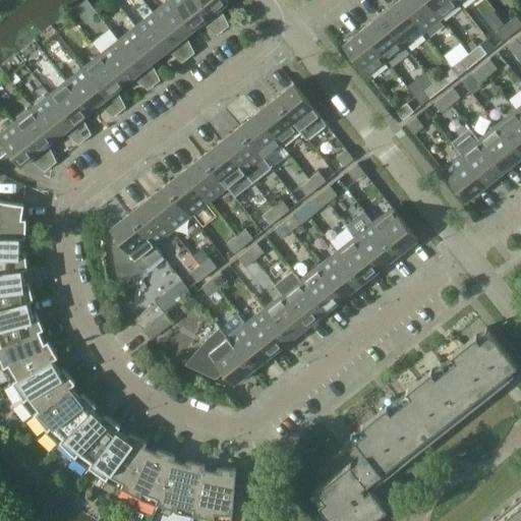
[(87,0),(83,0),(74,8),(84,20),(97,11),(87,0)]
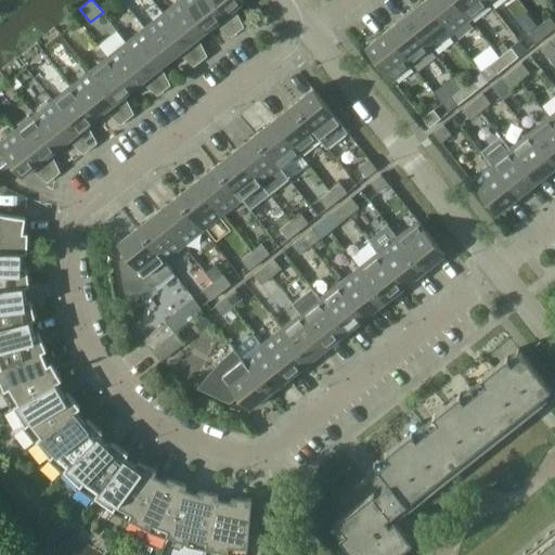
[(162,14),(199,62),(205,56),(193,41),(206,31),(180,0),(162,14)]
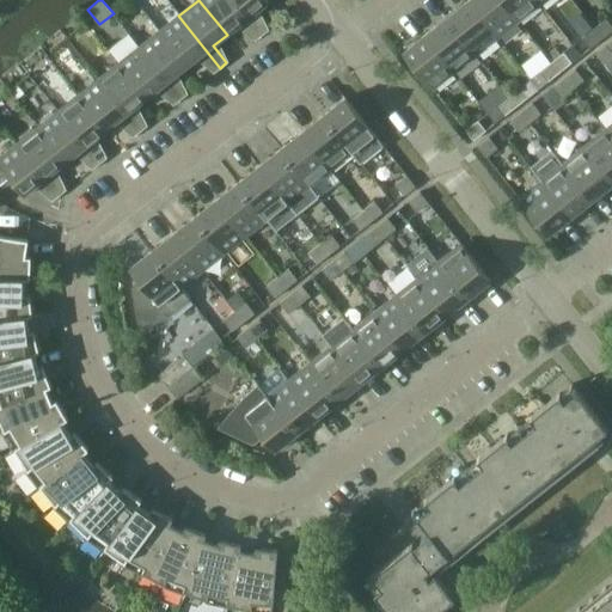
[(199,0),(227,35),(240,24),(254,41),(261,36),(232,0),(199,0)]
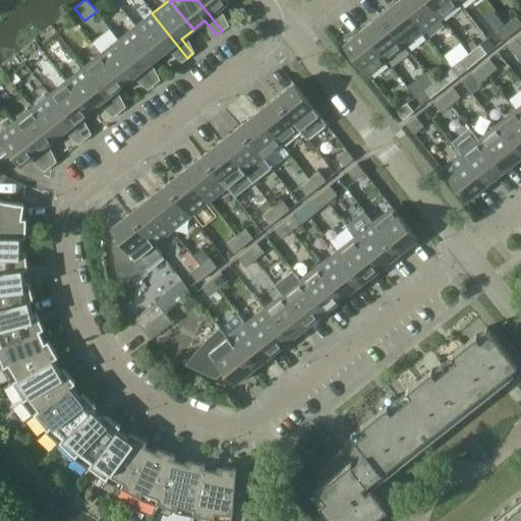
[(197,0),(222,31),(227,25),(216,11),(228,2),(226,0),(197,0)]
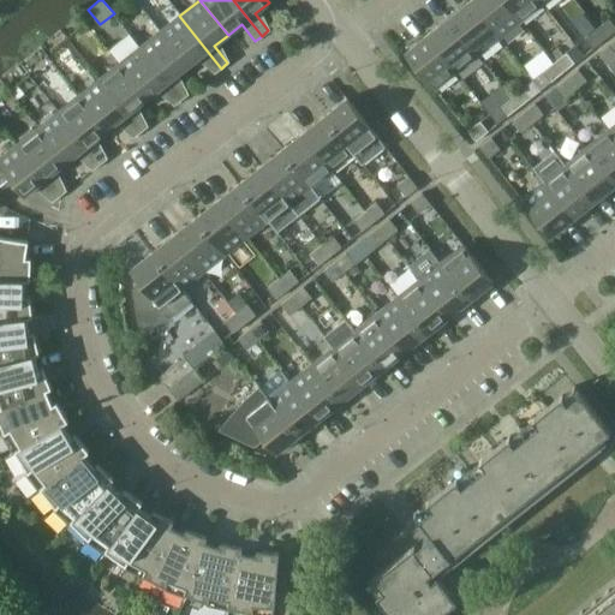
[(499,40),(520,22),(502,0),(471,0),(470,3),(499,40)]
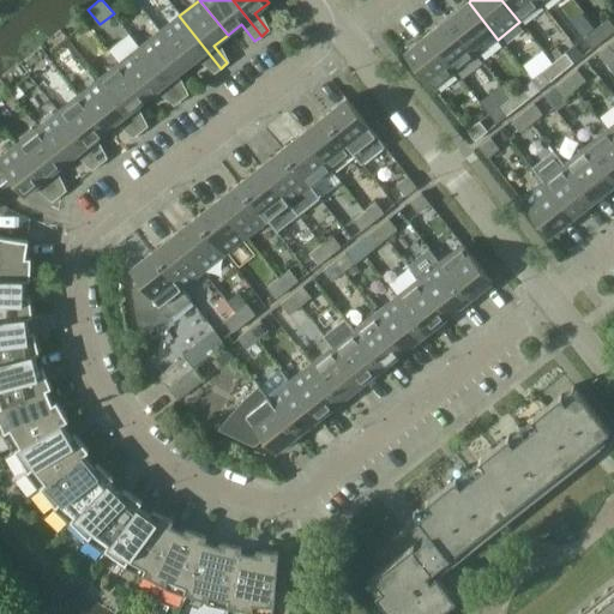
[(501,0),(519,22),(541,5),(536,0),(501,0)]
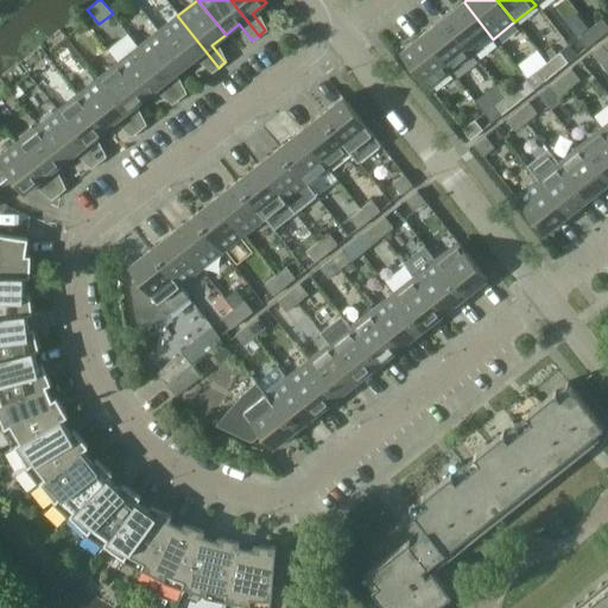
[(473,56),(493,39),(464,2),(443,19),(473,56)]
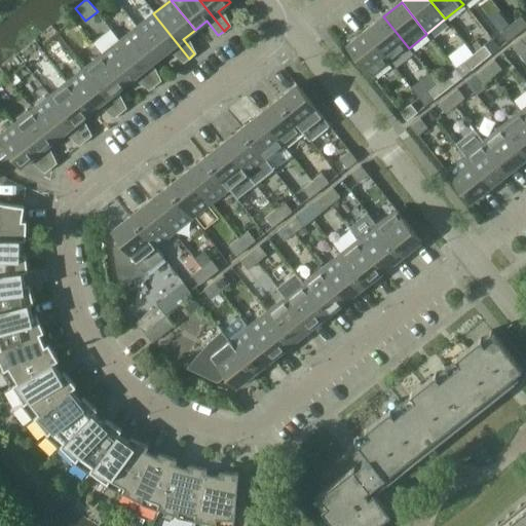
[(137,28),(160,58),(172,48),(183,63),(189,59),(153,13),(137,28)]
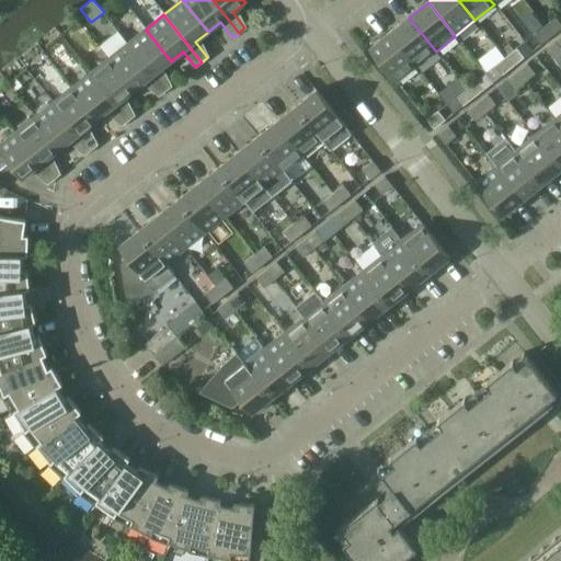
[(416,67),(436,52),(409,18),(389,33),(416,67)]
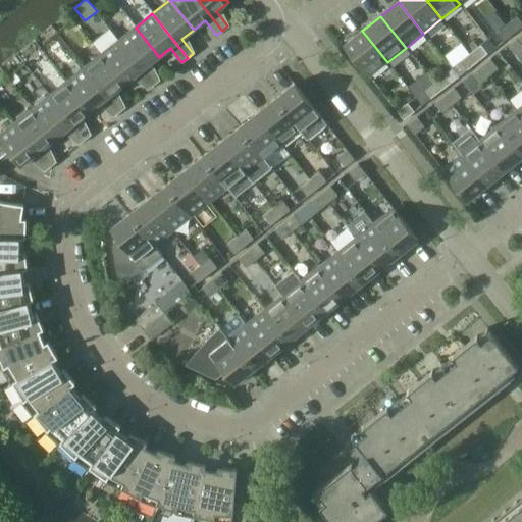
[(521,23),(517,17),(506,25),(513,34),(521,27),(521,23)]
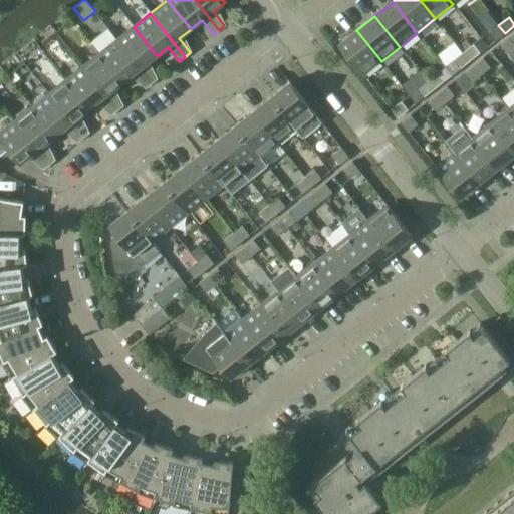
[(488,33),(495,41),(505,33),(498,25),(488,33)]
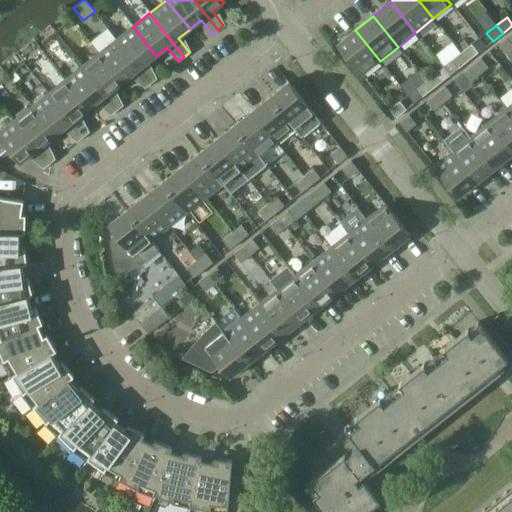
[(116,40),(150,83),(155,79),(144,65),(156,56),(133,27),(116,40)]
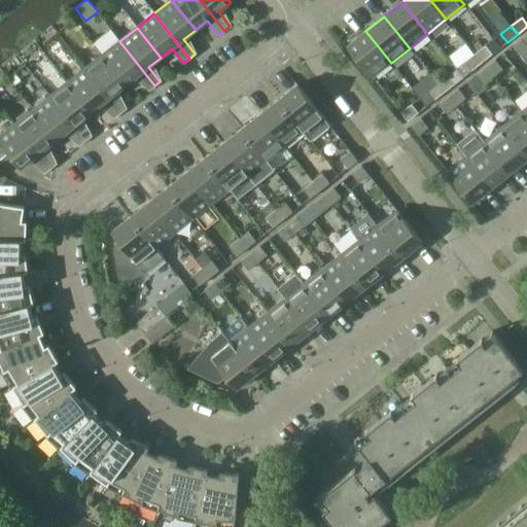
[(372,78),(391,63),(365,31),(346,46),(372,78)]
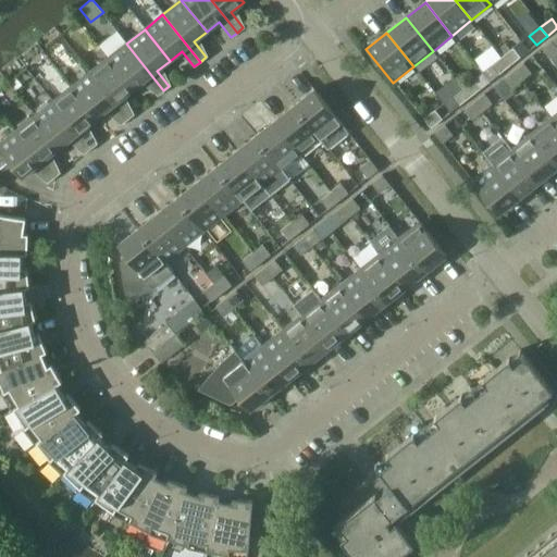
[(551,60),(556,54),(556,48),(553,42),(543,51),(551,60)]
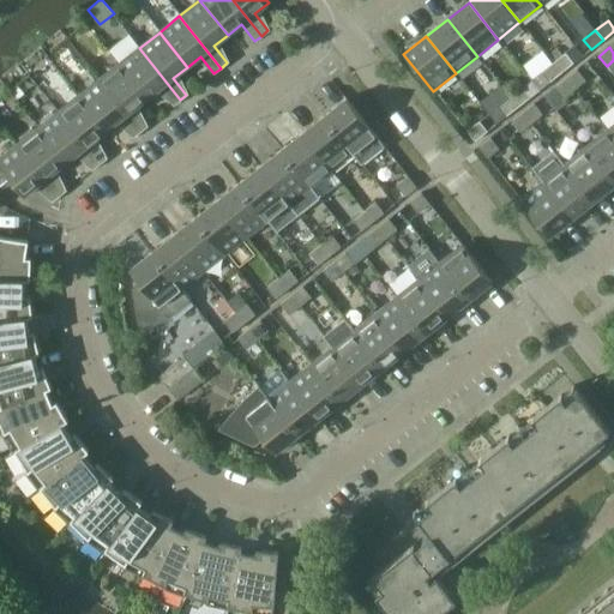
[(119,65),(146,100),(160,89),(173,106),(180,100),(139,48),(119,65)]
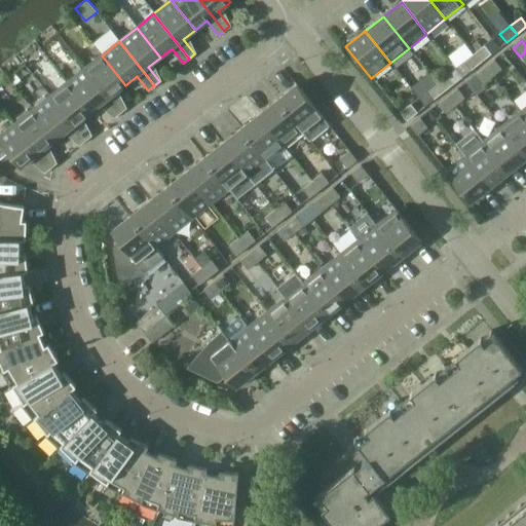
[(483,46),(473,53),(480,63),(490,55),(483,46)]
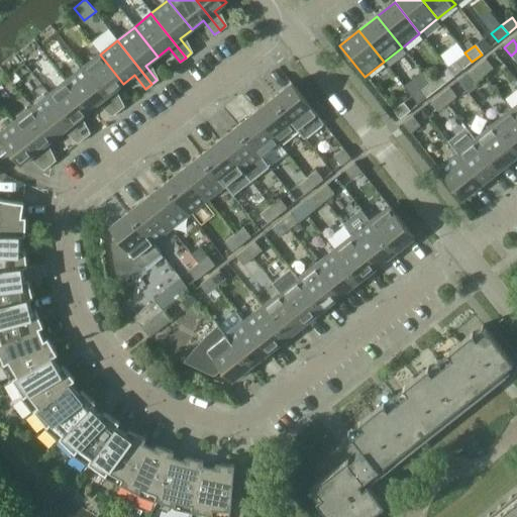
[(462,70),(472,62),(464,53),(455,60),(462,70)]
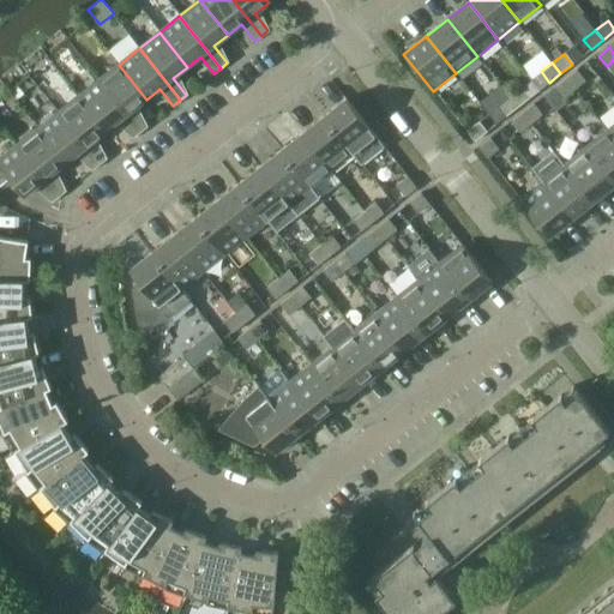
[(132,110),(146,100),(119,65),(98,80),(139,132),(146,127),(132,110)]
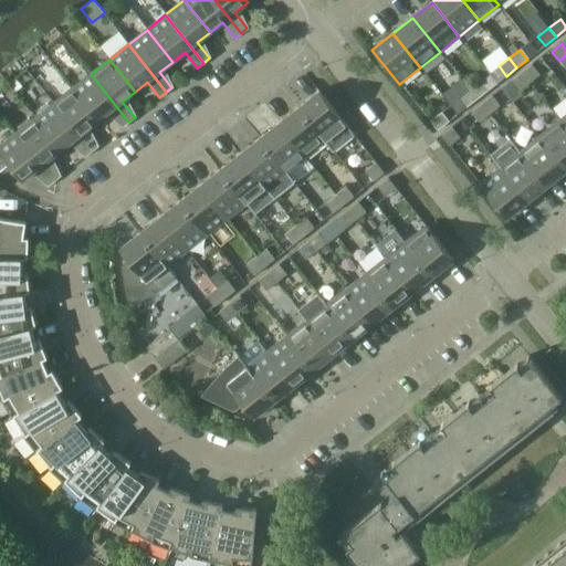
[(541,76),(532,66),(522,74),(530,84),(541,76)]
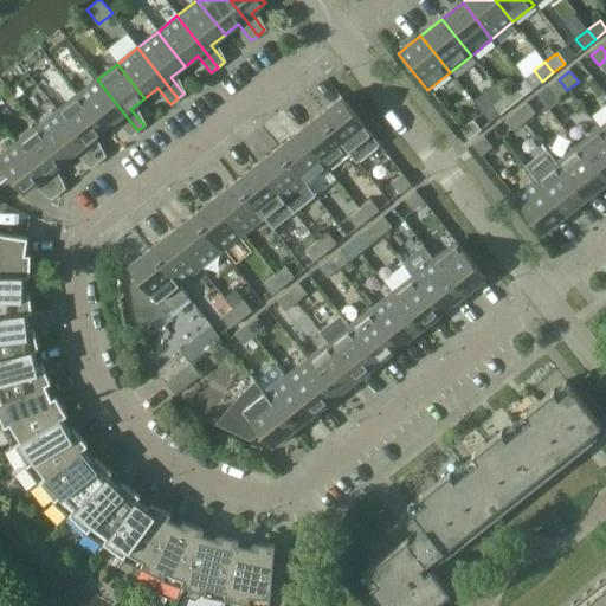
[(77,96),(104,130),(117,120),(131,136),(137,130),(97,79),(77,96)]
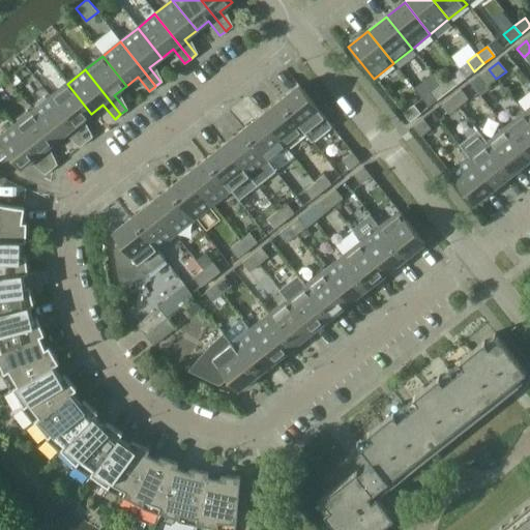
[(487,86),(496,79),(489,69),(479,77),(487,86)]
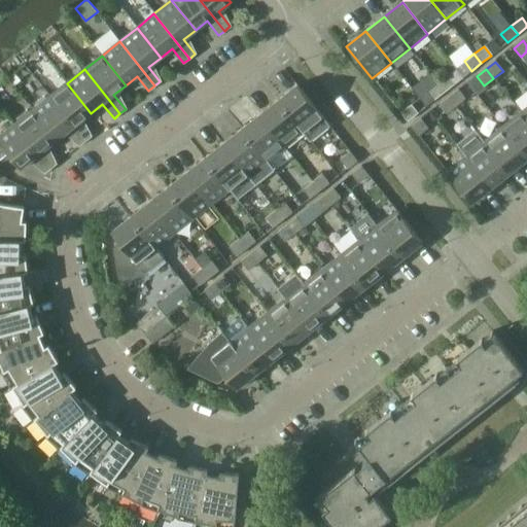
[(447,75),(436,82),(444,92),(454,84),(447,75)]
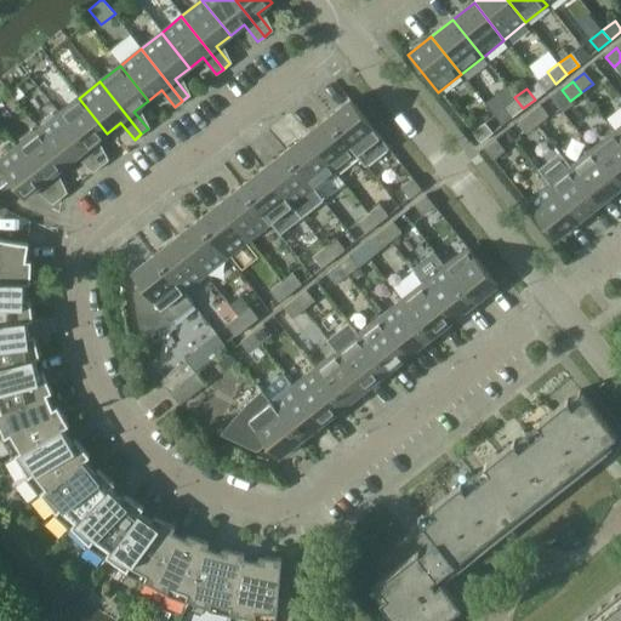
[(512,118),(523,108),(514,97),(503,107),(512,118)]
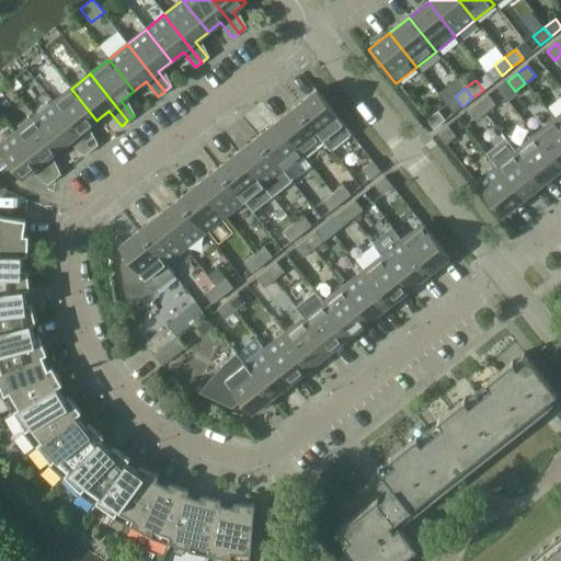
[(53,103),(90,150),(96,146),(84,130),(96,121),(71,89),(53,103)]
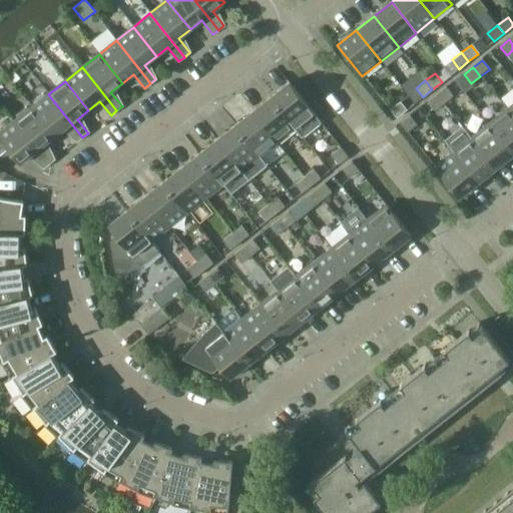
[(321,123),(289,83),(270,97),(295,128),(303,138),(321,123)]
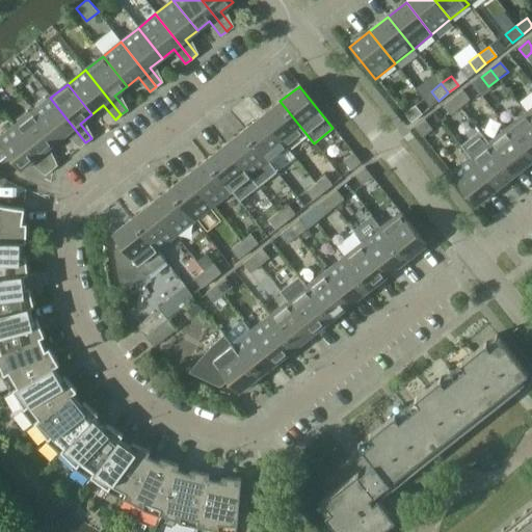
[(462,91),(453,99),(460,108),(470,101),(462,91)]
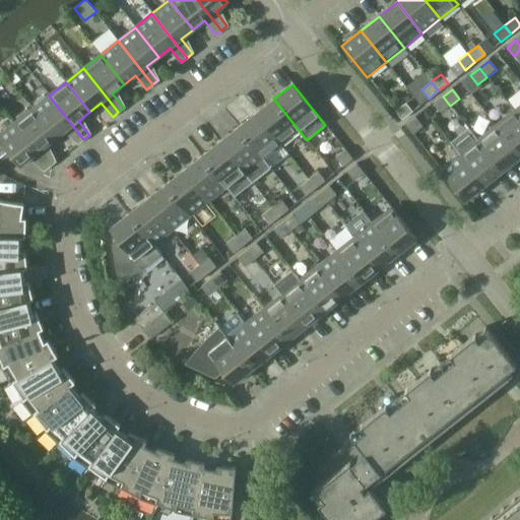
[(31,109),(55,138),(67,129),(78,143),(83,139),(49,95),(31,109)]
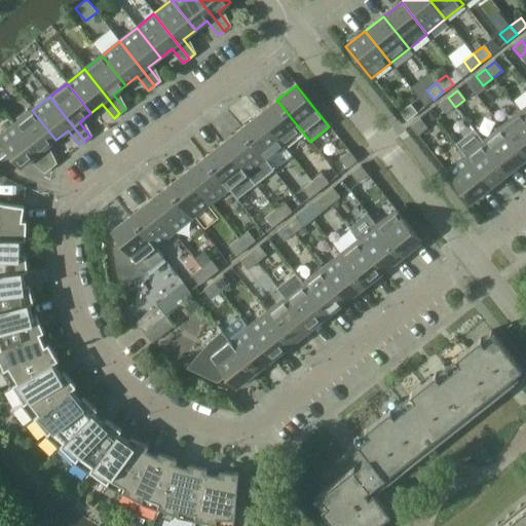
[(448,98),(438,105),(446,114),(455,107),(448,98)]
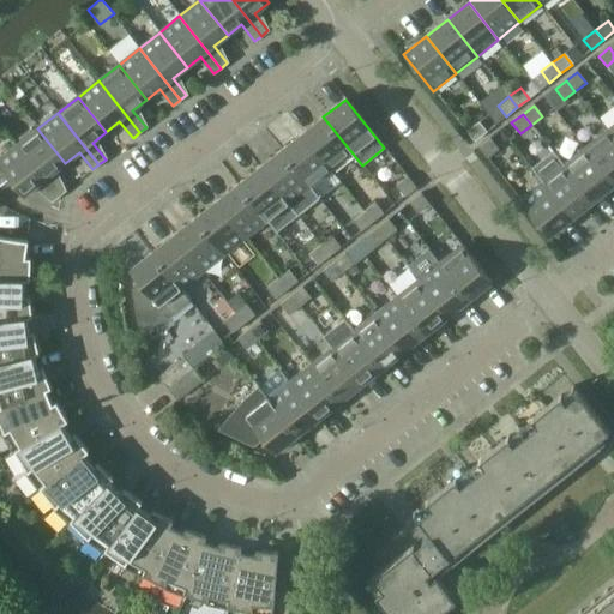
[(302,133),(331,170),(353,154),(323,116),(302,133)]
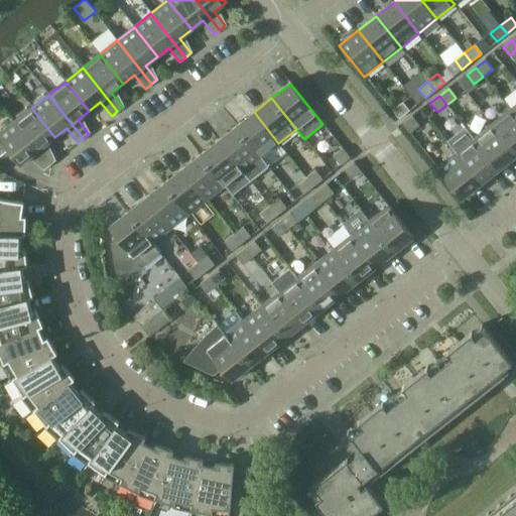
[(401,103),(391,111),(398,119),(408,111),(401,103)]
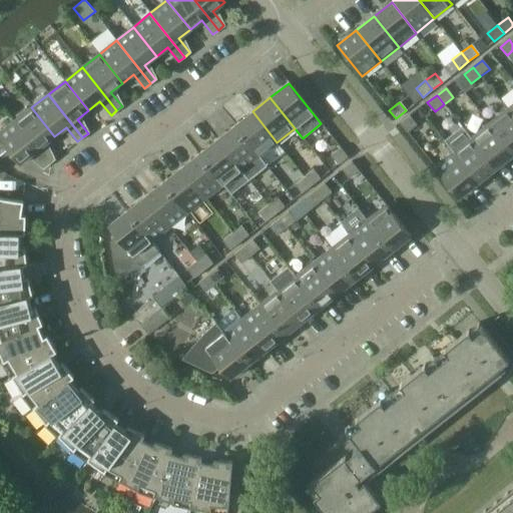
[(14,121),(49,164),(54,160),(43,146),(54,136),(31,107),(14,121)]
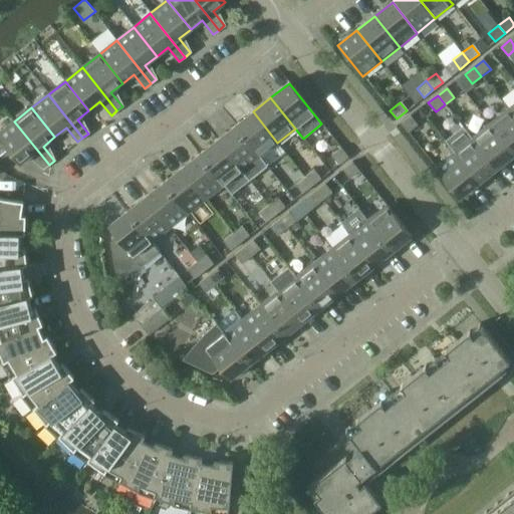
[(489,123),(513,155),(513,117),(507,109),(489,123)]
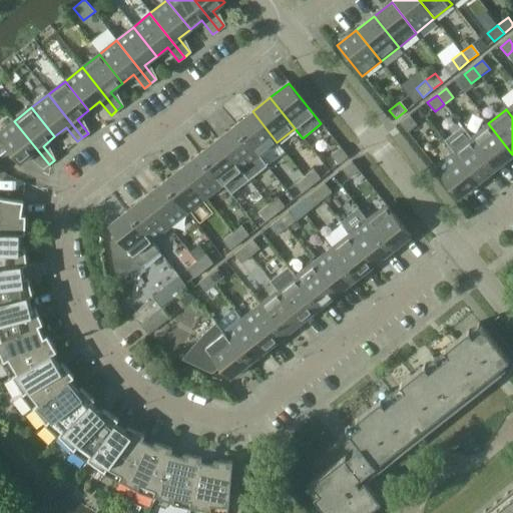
[(234,126),(259,157),(277,142),(252,111),(234,126)]
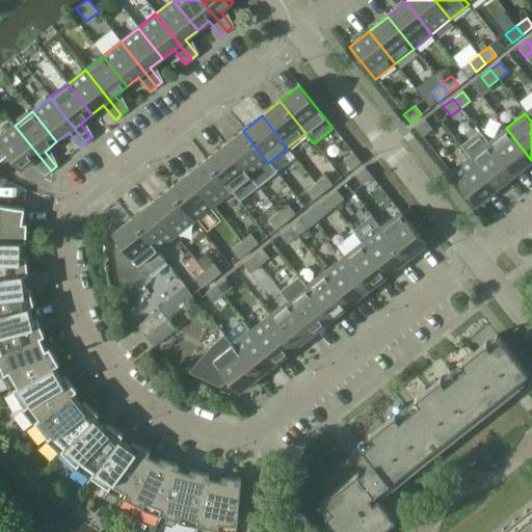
[(424,121),(415,128),(422,137),(432,130),(424,121)]
